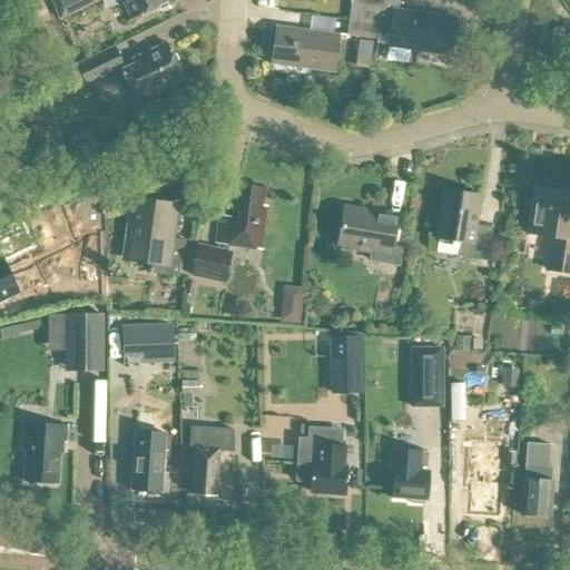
[(99,0),(51,0),(61,19),(99,1),(99,0)]
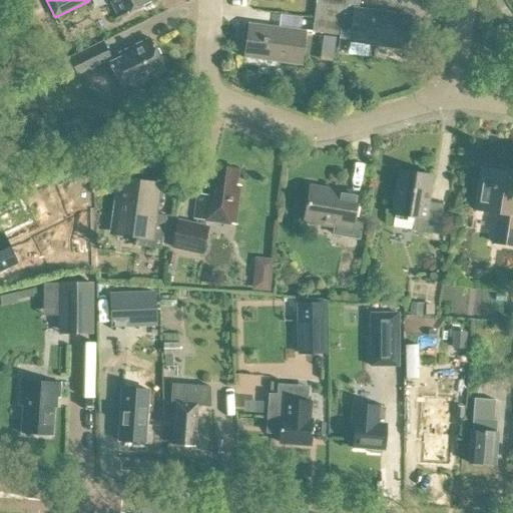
[(110,0),(118,16),(150,1),(149,0),(110,0)]
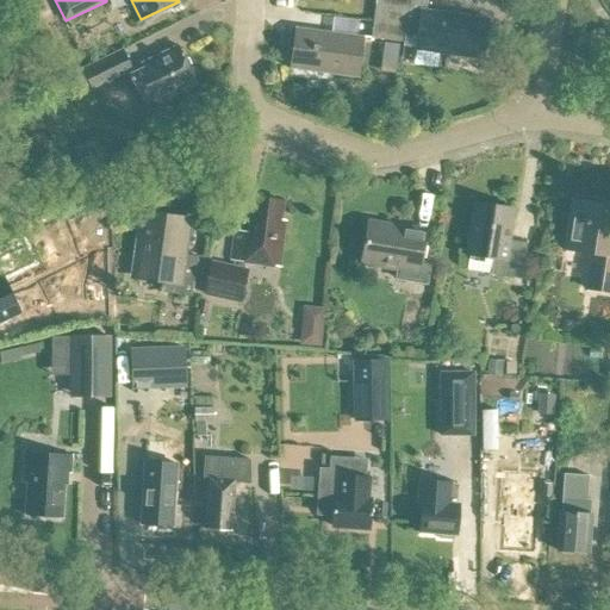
[(408,26),(410,6),(377,1),(374,22),(408,26)]
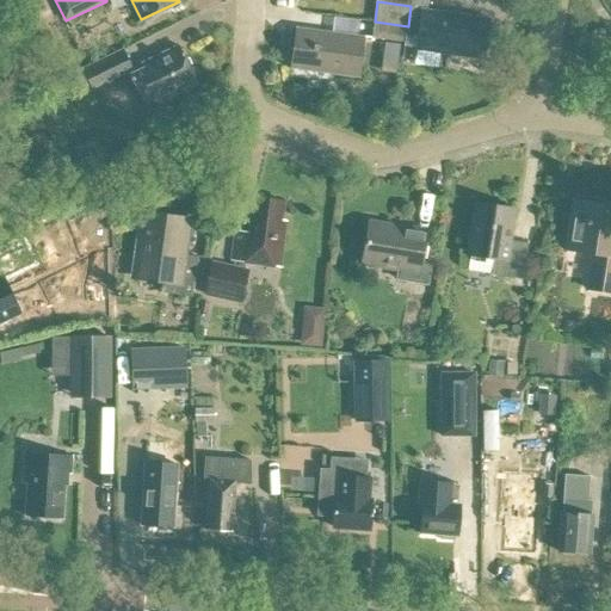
[(483,61),(489,19),(423,10),(417,51),(483,61)]
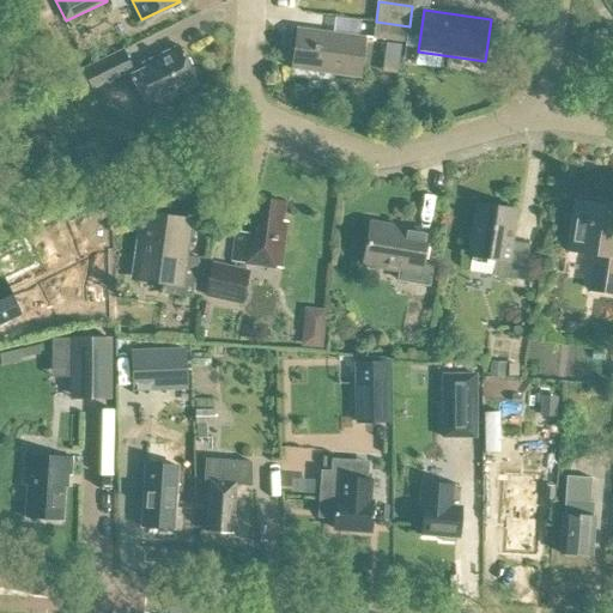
[(407,43),(410,26),(376,22),(374,40),(407,43)]
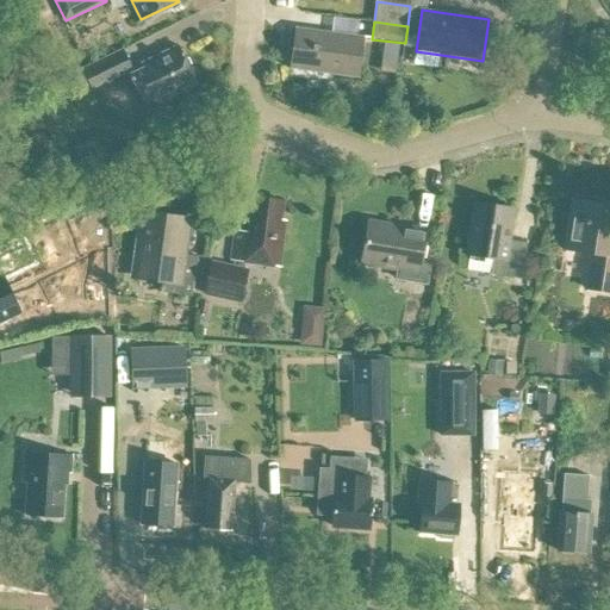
[(358,79),(363,37),(297,29),(291,70),(358,79)]
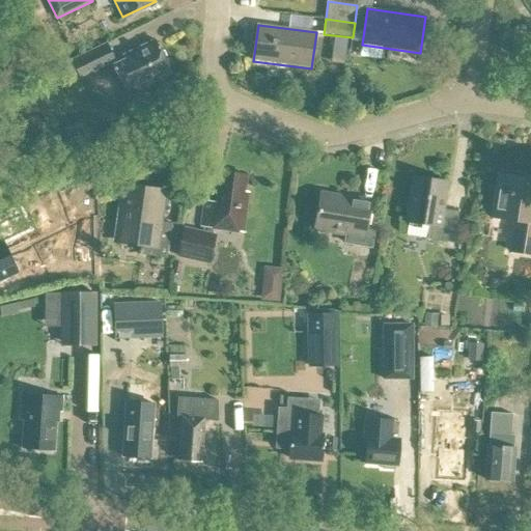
[(142,88),(173,75),(158,42),(141,49),(142,53),(115,65),(130,98),(143,91),(142,88)]
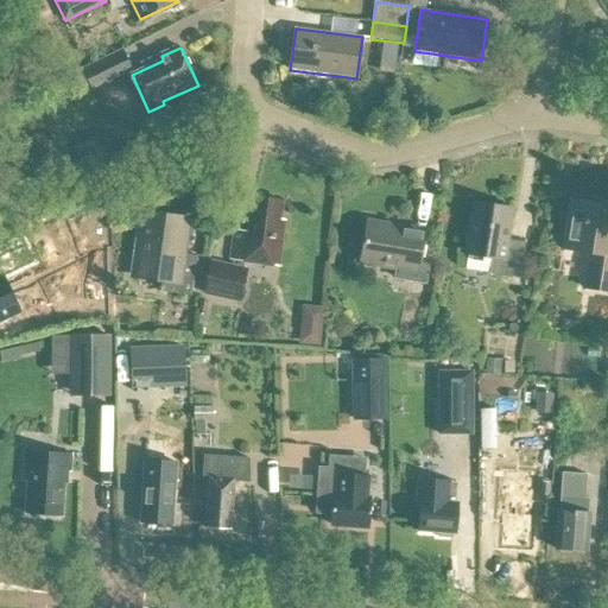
[(105,101),(61,119),(67,134),(111,115),(105,101)]
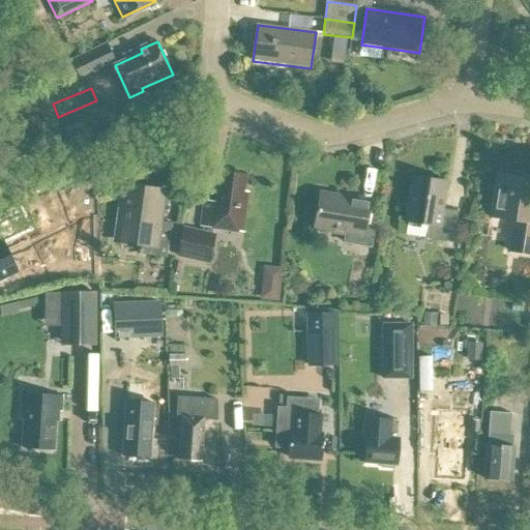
[(500,176),(498,176),(492,217),(513,222),(508,254),(529,257),(529,180),(520,179),(520,175),(501,172),(500,176)]
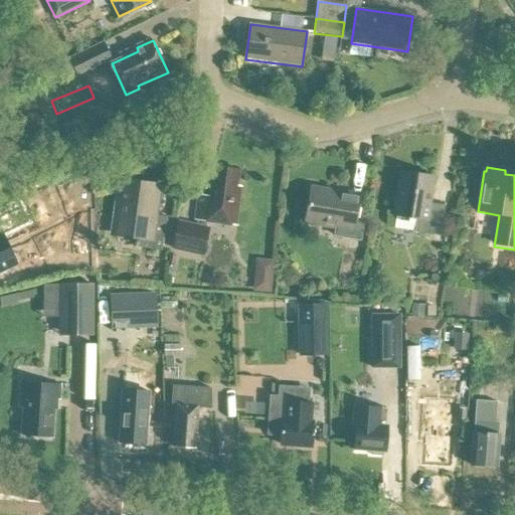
[(179,223),(173,249),(202,256),(209,229),(207,229),(208,223),(235,227),(241,187),(237,187),(239,171),(214,168),(210,197),(199,195),(195,220),(198,220),(198,225),(179,223)]
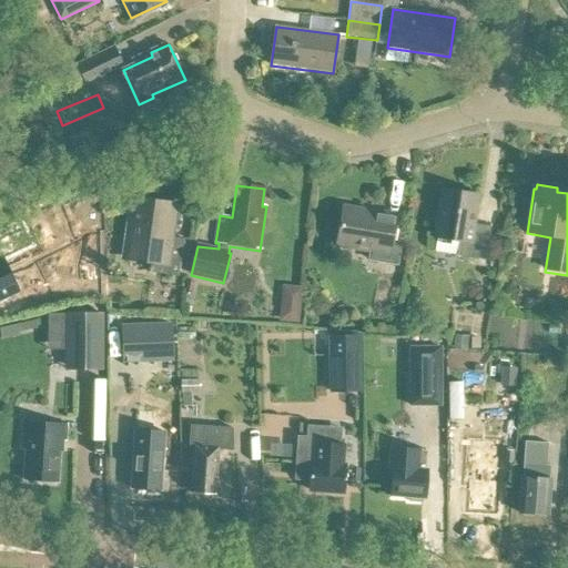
[(487,261),(492,226),(475,224),(479,196),(442,190),(434,239),(459,242),(457,256),(487,261)]
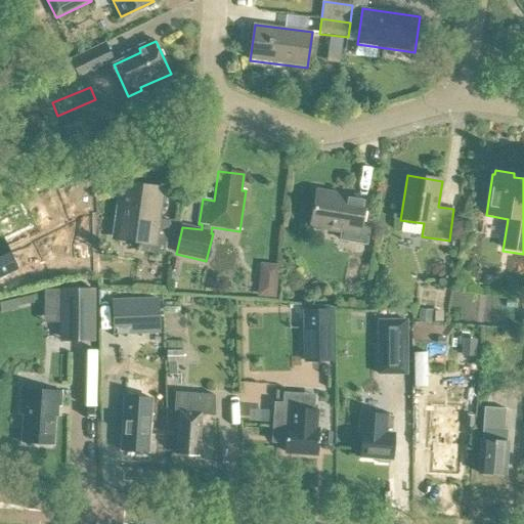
[(125,182),(120,219),(114,218),(111,235),(140,239),(138,252),(165,256),(170,221),(156,219),(160,187),(125,182)]
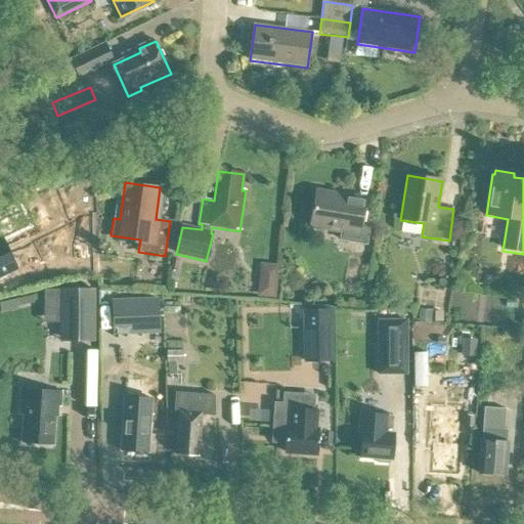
[(367,247),(372,225),(361,224),(365,200),(317,191),(312,224),(343,229),(343,232),(341,242),(367,247)]
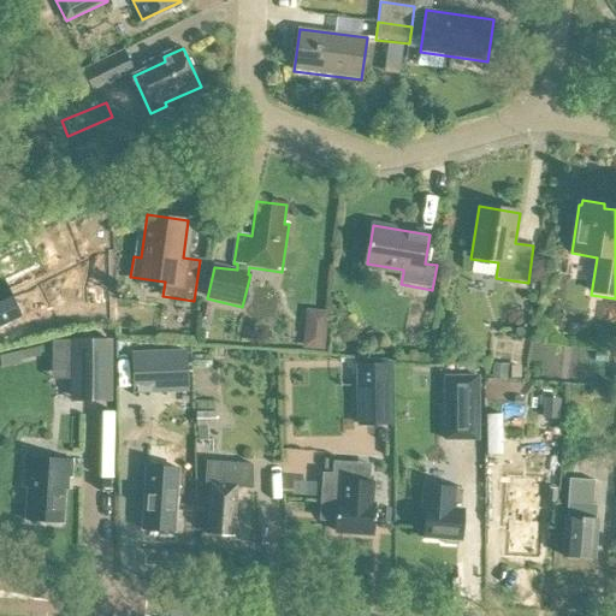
[(0,326),(19,318),(3,282),(10,278),(0,259),(0,326)]
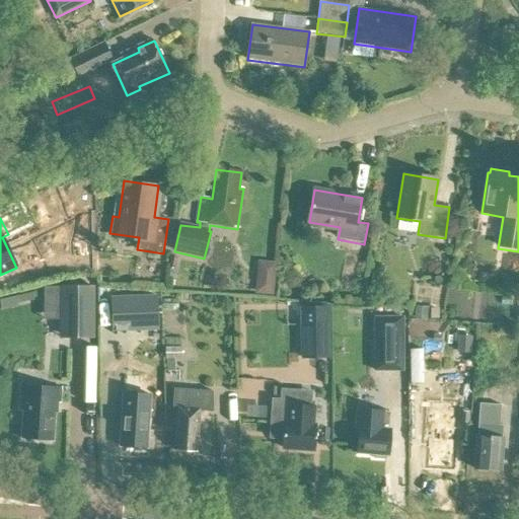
[(260,291),(278,292),(279,257),(261,257),(260,291)]
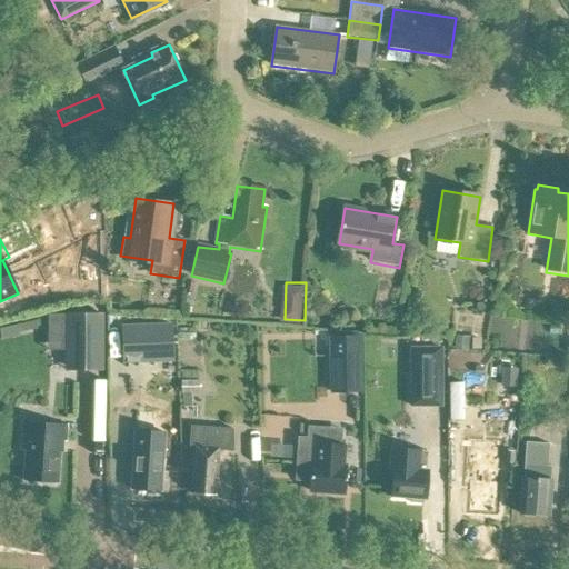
[(102,313),(67,313),(67,369),(102,369),(102,313)]
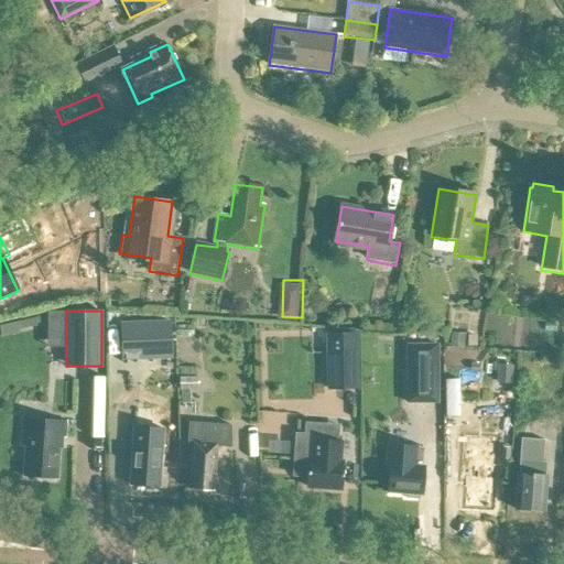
[(170,321),(119,323),(121,361),(172,359),(170,321)]
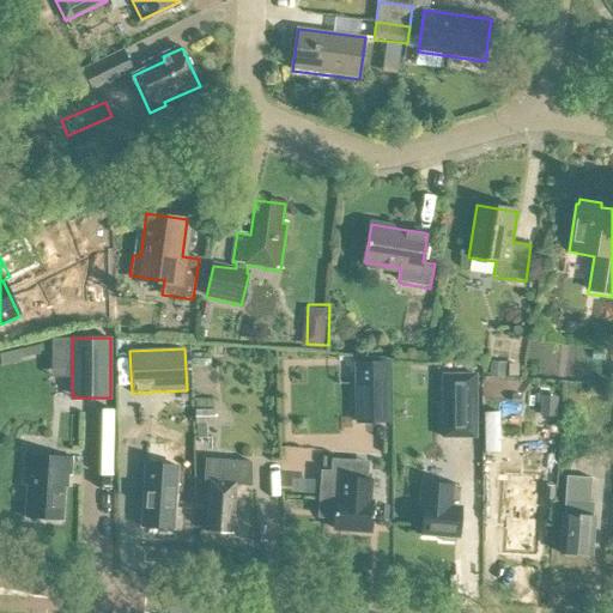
[(18,359),(17,351),(0,353),(0,364),(0,366),(19,363),(18,359)]
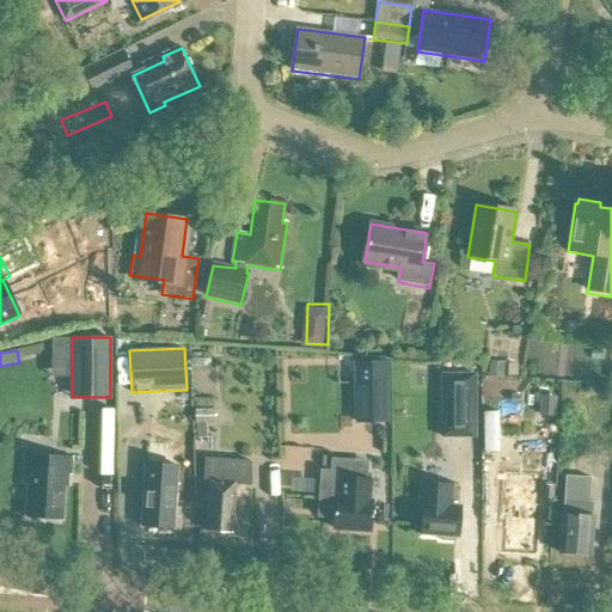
[(357,420),(386,420),(385,362),(356,362),(357,420)]
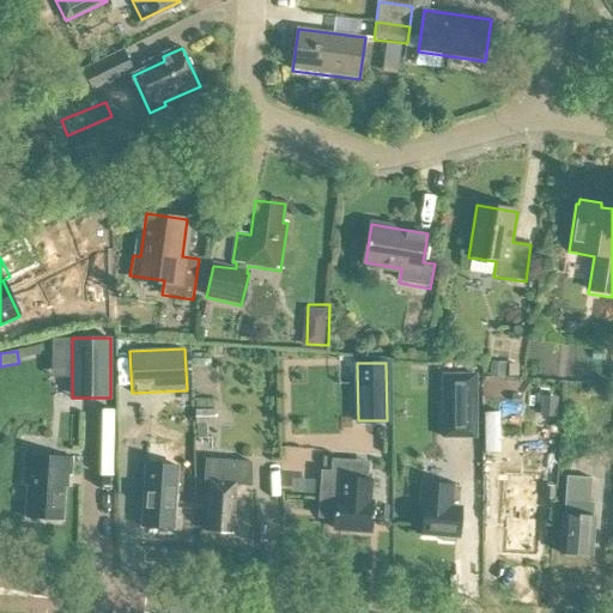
[(475,375),(441,375),(442,439),(475,438),(475,375)]
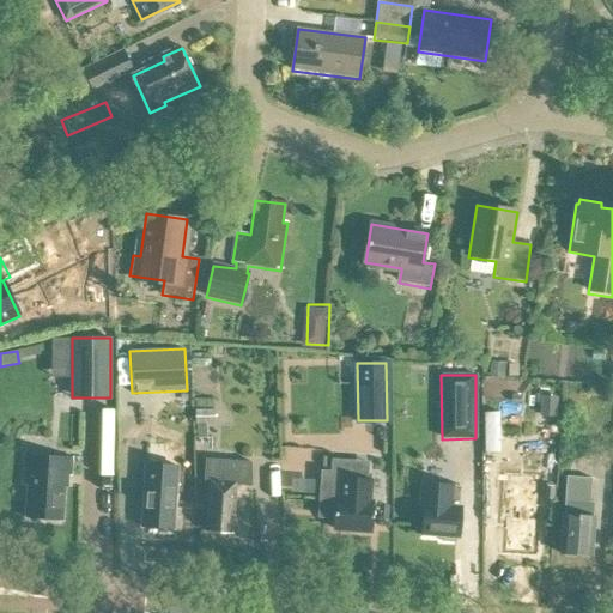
[(556,398),(540,396),(539,418),(554,419),(556,398)]
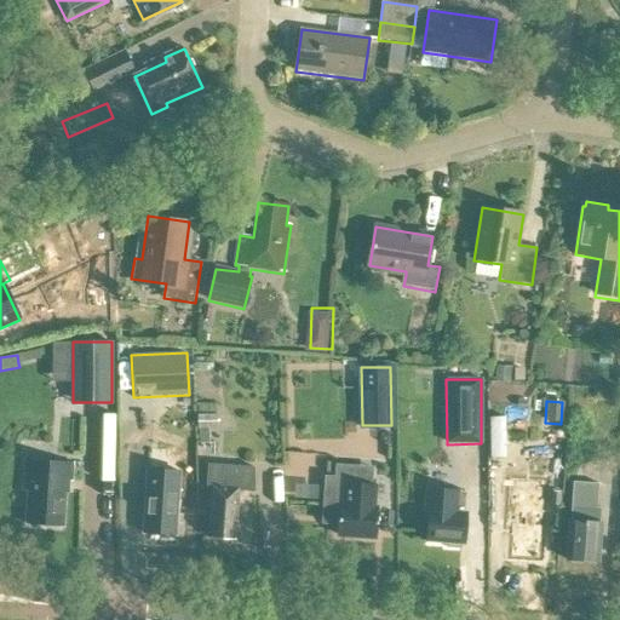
[(197,429),(200,429),(200,443),(211,443),(211,429),(216,429),(214,414),(197,415),(197,429)]
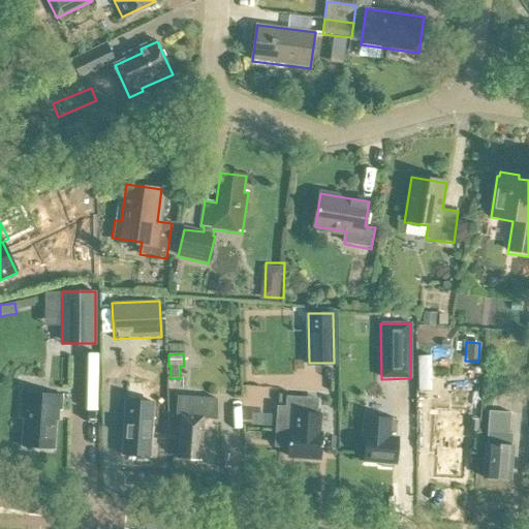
[(421,397),(438,398),(439,369),(422,368),(421,397)]
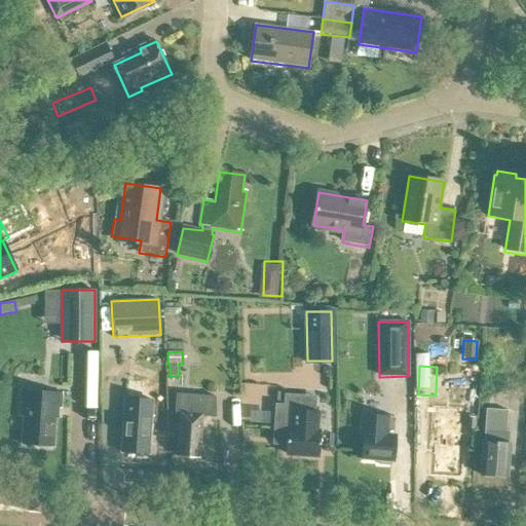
[(62,408),(63,393),(23,390),(21,415),(25,415),(23,444),(52,447),(53,427),(57,427),(59,407),(62,408)]
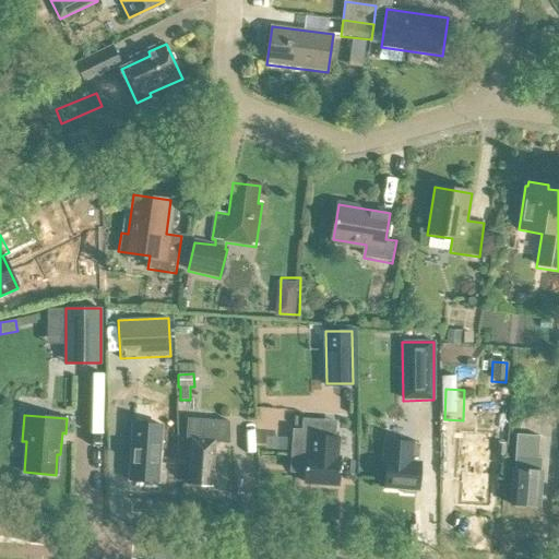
[(227,442),(228,421),(188,418),(187,439),(192,439),(190,466),(191,466),(190,485),(211,486),(214,442),(227,442)]
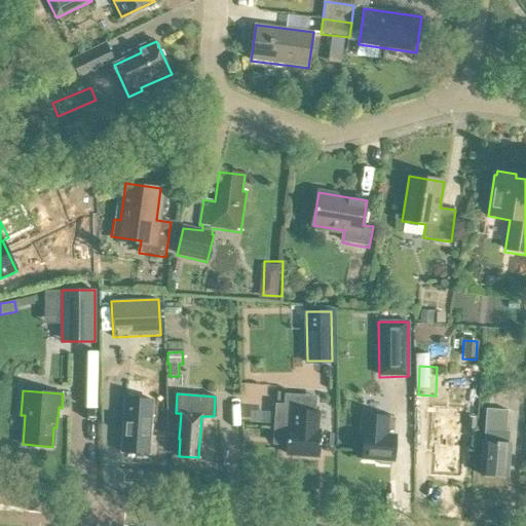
[(124,399),(122,435),(123,435),(122,452),(149,453),(150,436),(153,400),(124,399)]
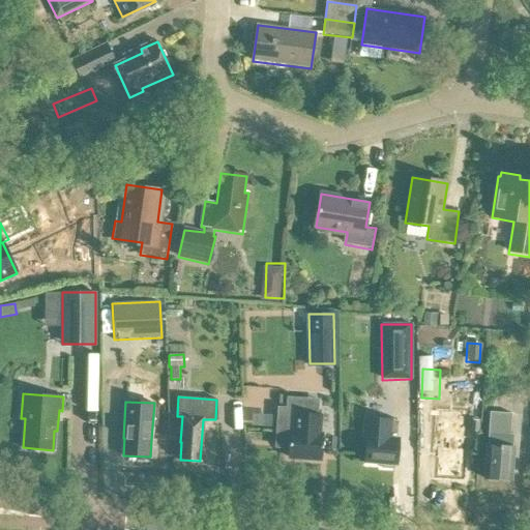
[(319,411),(287,409),(280,408),(276,444),(289,445),(288,458),(321,460),(323,435),(320,435),(322,412),(319,411)]
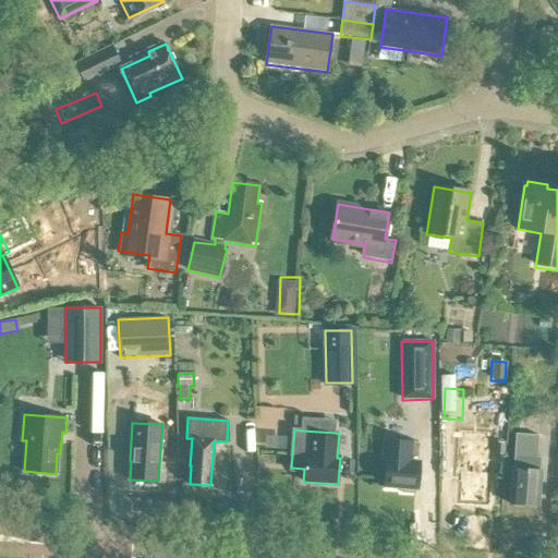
[(458,502),(487,505),(492,433),(458,431),(455,477),(459,477),(458,502)]
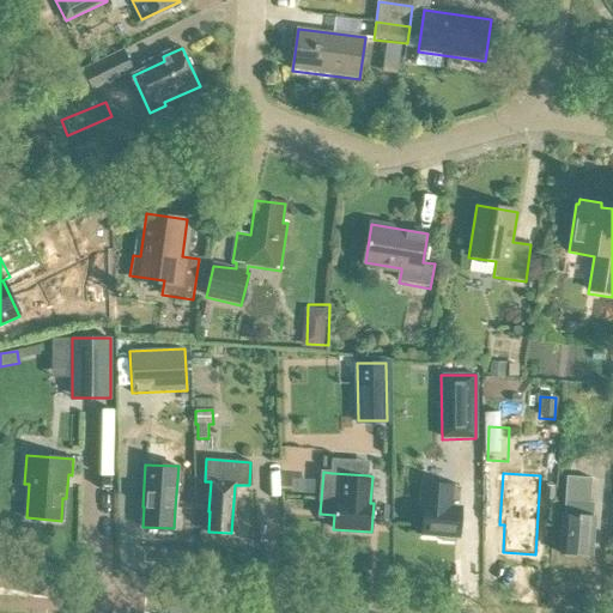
[(593,554),(595,519),(592,517),(593,502),(589,502),(590,478),(566,475),(563,517),(562,517),(559,552),(563,552),(565,557),(575,558),(577,553),(593,554)]
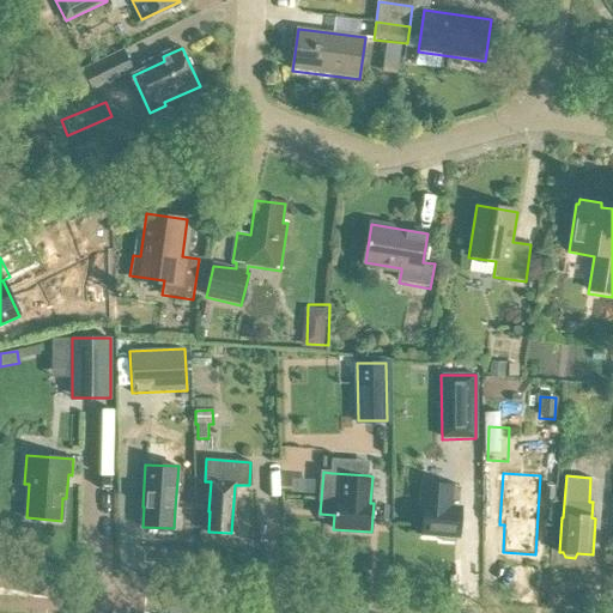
[(460,539),(462,505),(463,485),(423,483),(422,503),(425,504),(423,535),(443,536),(442,541),(455,542),(456,538),(460,539)]
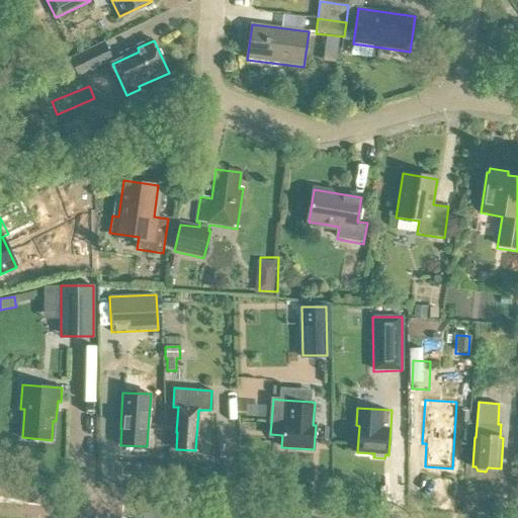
[(469,423),(470,413),(460,412),(460,422),(469,423)]
